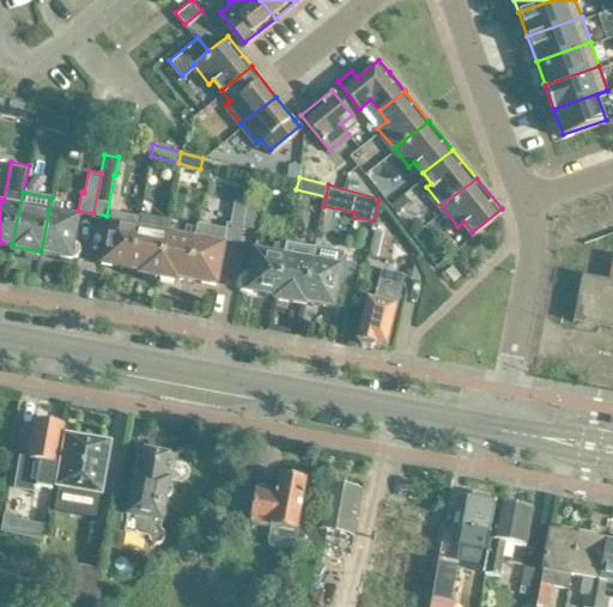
[(395,208),(410,198),(405,192),(390,202),(395,208)]
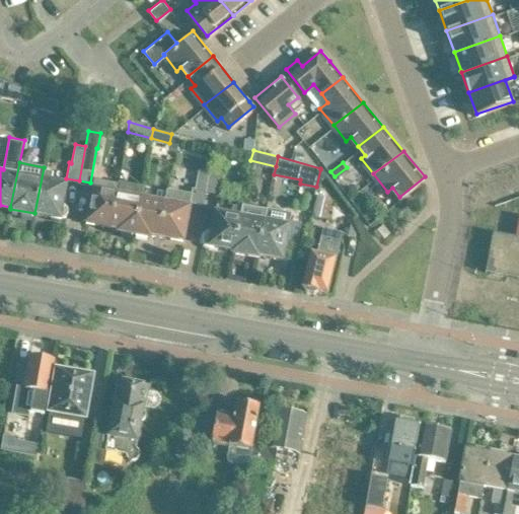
[(54,168),(44,167),(34,213),(35,213),(35,211),(59,216),(61,216),(62,216),(64,215),(65,214),(66,213),(67,212),(67,211),(68,209),(68,208),(68,207),(68,206),(67,204),(67,203),(66,202),(64,201),(63,201),(67,180),(52,177),(54,168)]
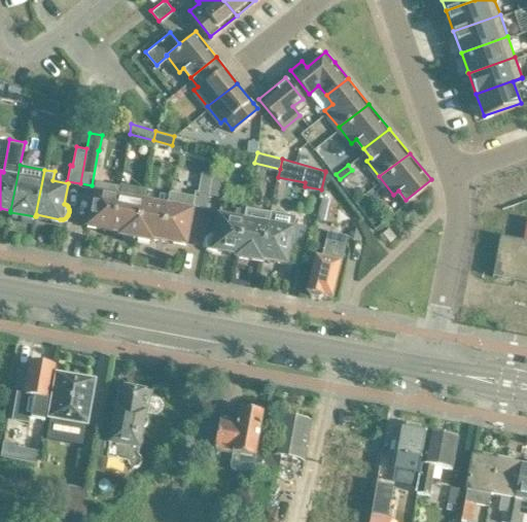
[(206,206),(209,193),(213,172),(202,170),(198,189),(195,188),(194,195),(170,190),(170,193),(162,237),(186,242),(194,204),(206,206)]
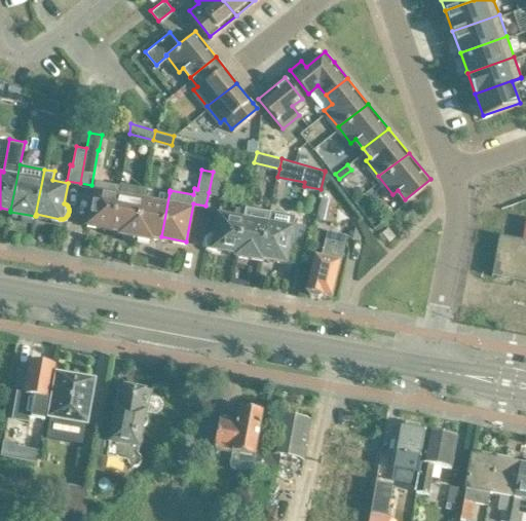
[(220,194),(223,174),(213,172),(209,192),(220,194)]
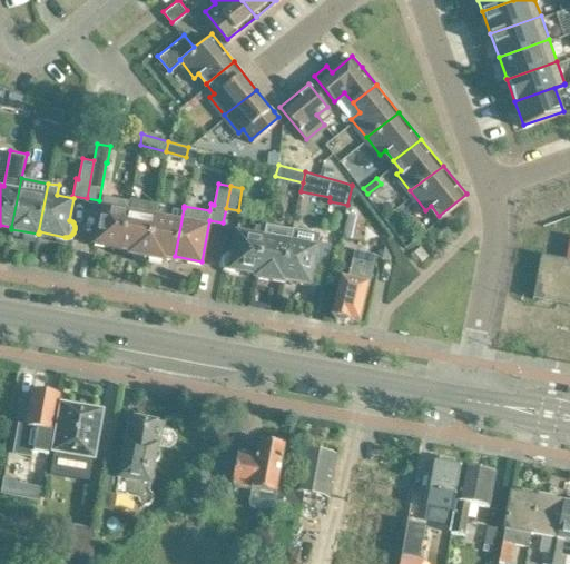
[(121,247),(130,199),(105,195),(102,203),(101,203),(94,241),(121,247)]
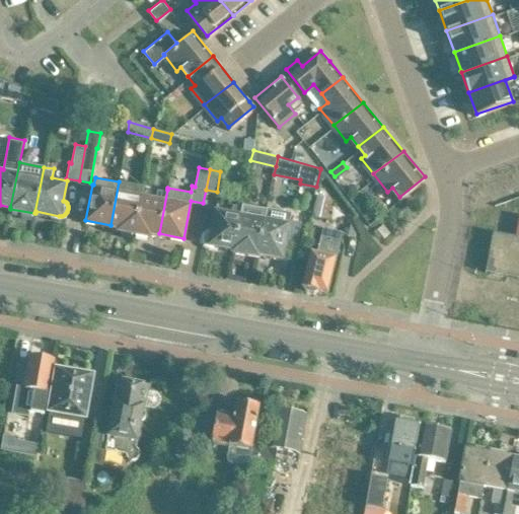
[(134,231),(141,194),(127,191),(128,182),(119,181),(110,225),(119,227),(119,228),(134,231)]
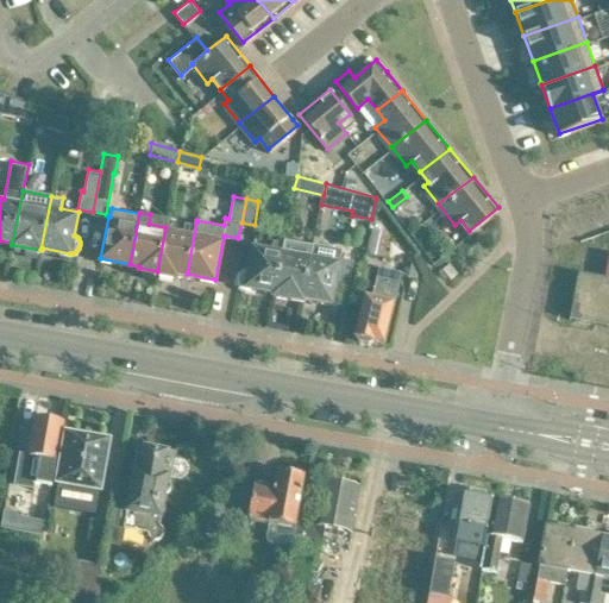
[(187,274),(196,223),(184,220),(182,231),(165,227),(157,271),(176,275),(176,274),(186,275),(187,274)]
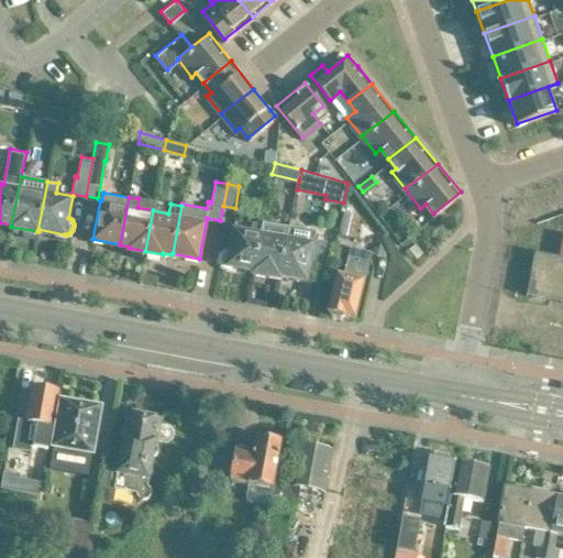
[(253,269),(261,230),(262,222),(253,220),(251,229),(233,225),(229,249),(228,249),(225,249),(224,250),(223,252),(222,253),(221,255),(221,256),(222,259),(222,260),(223,262),(225,263),(227,263),(253,269)]
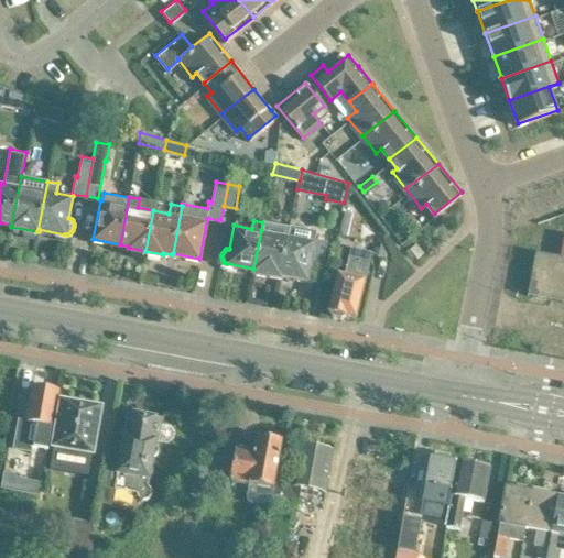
[(281,273),(290,226),(279,223),(277,233),(261,230),(253,269),(253,271),(281,275),(281,273)]
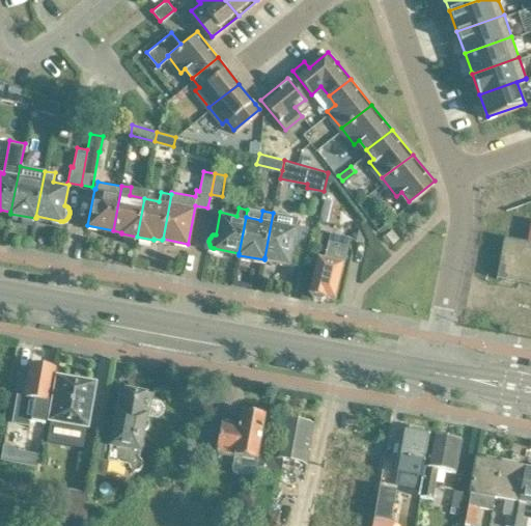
[(296,226),(298,218),(273,213),(264,257),(289,263),(291,263),(292,261),(295,260),(295,258),(296,256),(296,255),(295,253),(294,251),(291,249),(296,226)]
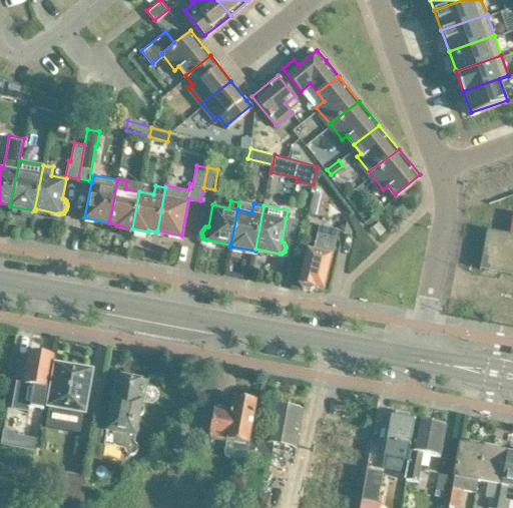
[(512,209),(512,210),(509,230),(488,226),(481,266),(502,271),(512,272),(512,209)]
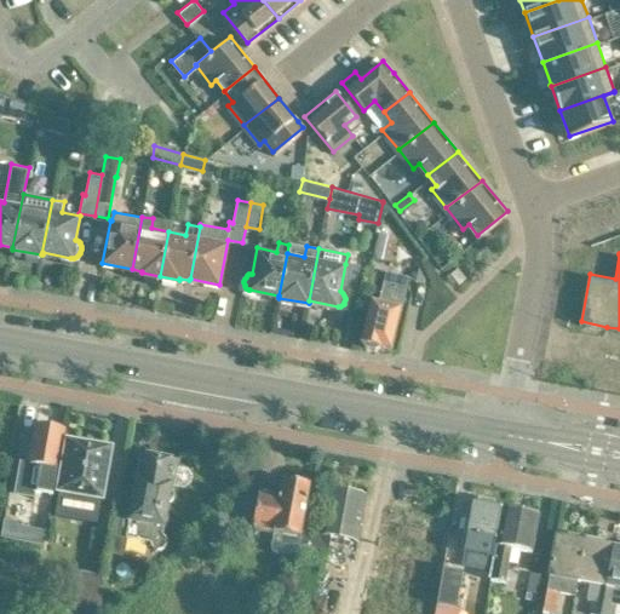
[(361,340),(365,346),(374,349),(379,345),(390,348),(408,275),(384,269),(378,300),(371,298),(359,340),(361,340)]
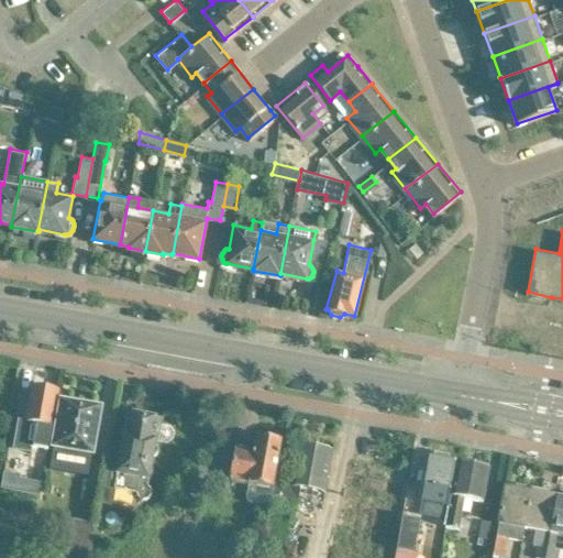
[(35,384),(32,383),(25,418),(19,417),(13,445),(30,448),(30,445),(47,448),(52,423),(54,409),(57,387),(46,385),(44,382),(37,381),(35,384)]
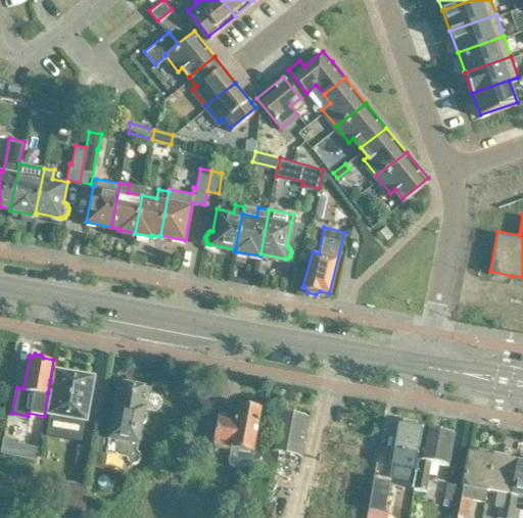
[(49,412),(45,432),(82,438),(86,419),(93,376),(56,370),(49,412)]
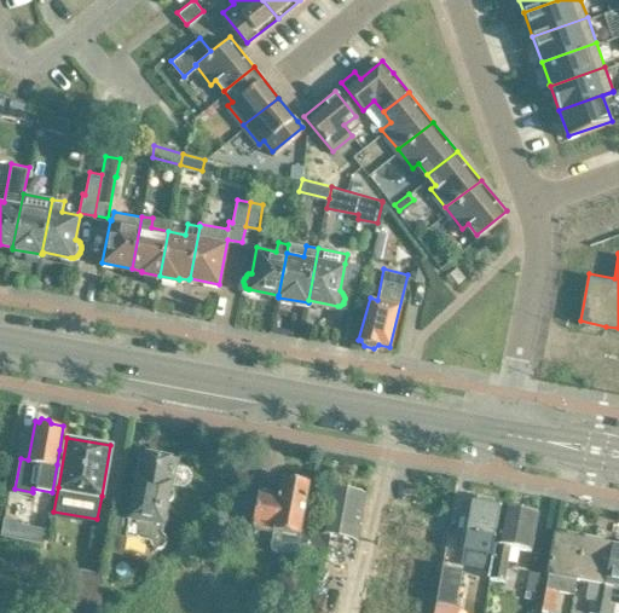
[(175,456),(142,450),(133,492),(120,490),(116,505),(116,504),(111,530),(150,537),(150,538),(152,542),(156,544),(161,544),(165,539),(165,535),(161,531),(160,530),(163,512),(165,512),(167,497),(172,496),(174,492),(173,489),(169,485),(175,456)]
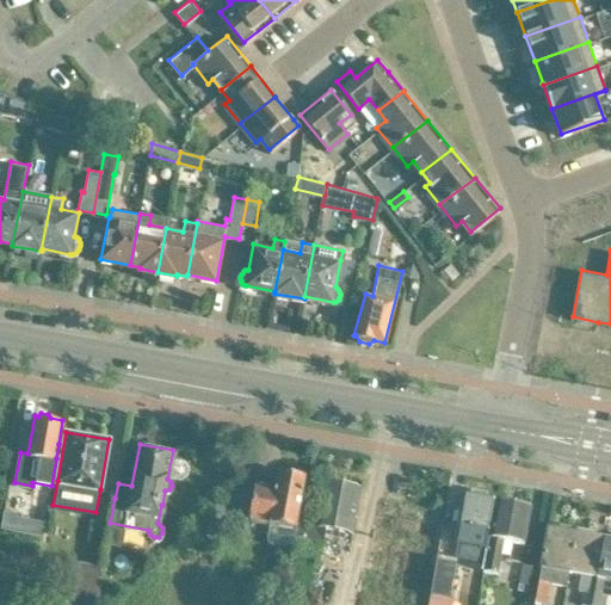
[(295,528),(300,499),(304,475),(301,475),(302,470),(282,467),(281,471),(277,470),(276,474),(266,471),(260,479),(259,485),(254,483),(253,485),(236,482),(201,517),(191,528),(196,531),(205,522),(214,530),(233,510),(248,512),(247,518),(267,522),(295,528)]
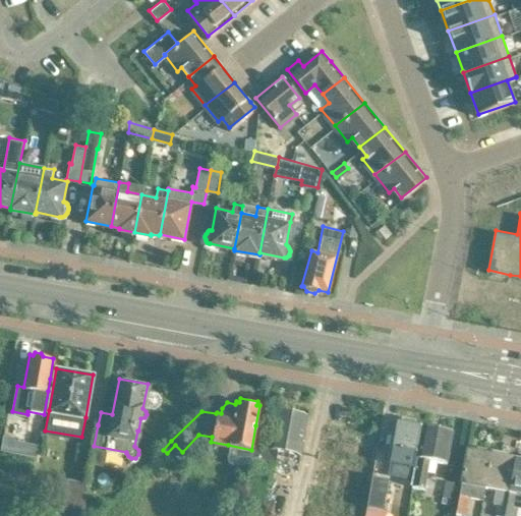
[(277,411),(270,446),(278,448),(299,452),(301,441),(299,440),(304,413),(293,411),(292,414),(288,413),(288,410),(282,409),(279,412),(277,411)]
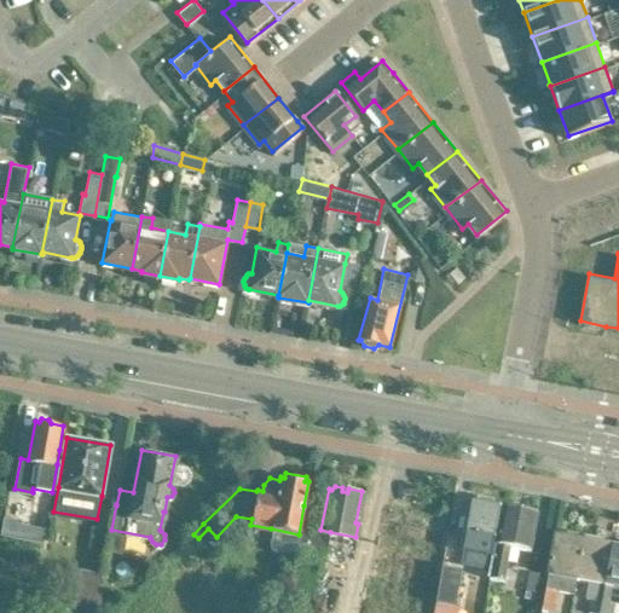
[(462,530),(458,549),(467,550),(466,559),(490,564),(487,576),(489,576),(502,503),(491,502),(492,497),(476,493),(476,498),(468,497),(462,530)]
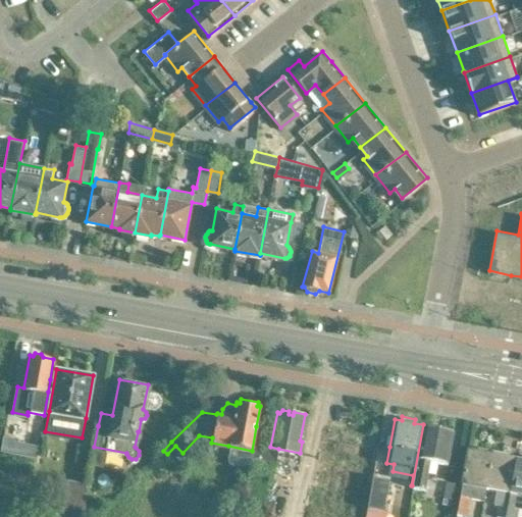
[(454,430),(423,424),(412,485),(425,488),(431,459),(448,463),(454,430)]
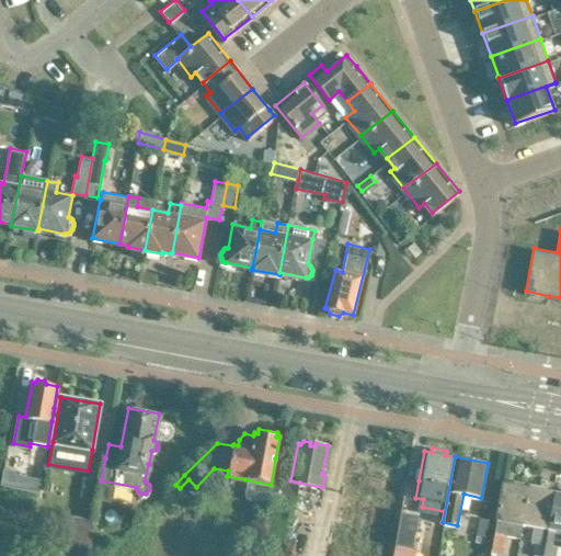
[(25,476),(23,487),(39,490),(42,479),(25,476)]
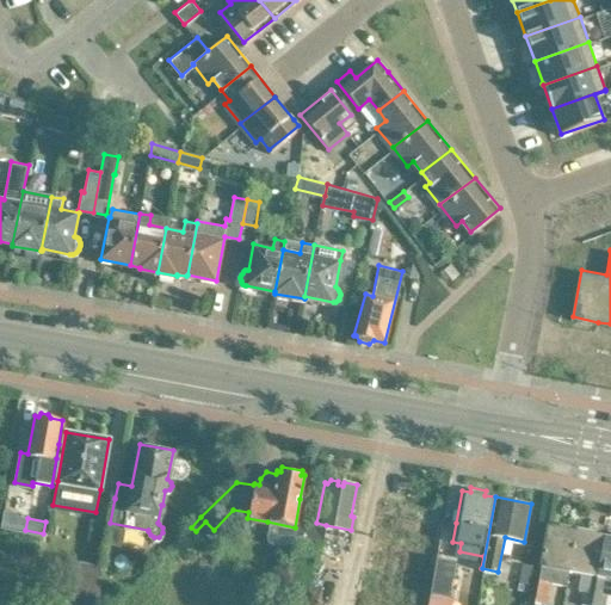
[(298,519),(291,556),(320,561),(326,525),(316,523),(298,519)]
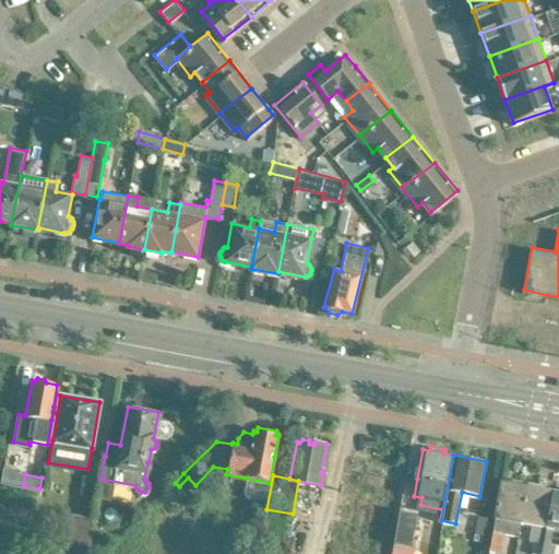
[(520,523),(527,482),(511,479),(510,483),(501,481),(488,549),(498,551),(501,532),(519,535),(522,523),(520,523)]
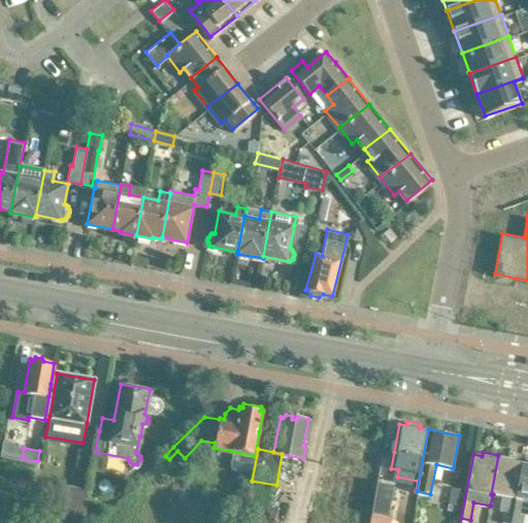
[(514,509),(522,463),(514,462),(515,457),(498,455),(491,494),(493,494),(501,496),(500,509),(504,509),(501,520),(510,522),(514,509)]
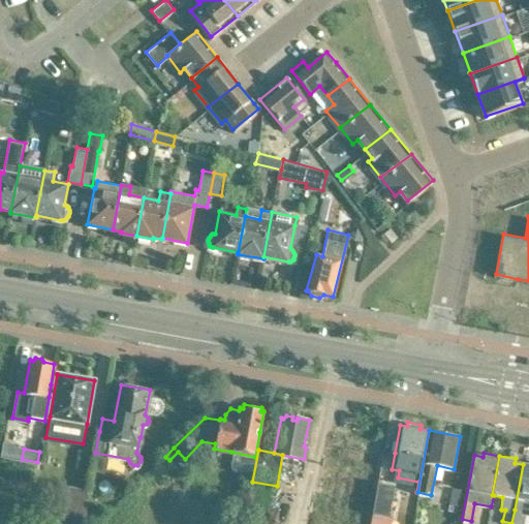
[(528,501),(528,465),(523,464),(515,510),(511,523),(518,523),(521,523),(524,512),(525,512),(527,501),(528,501)]
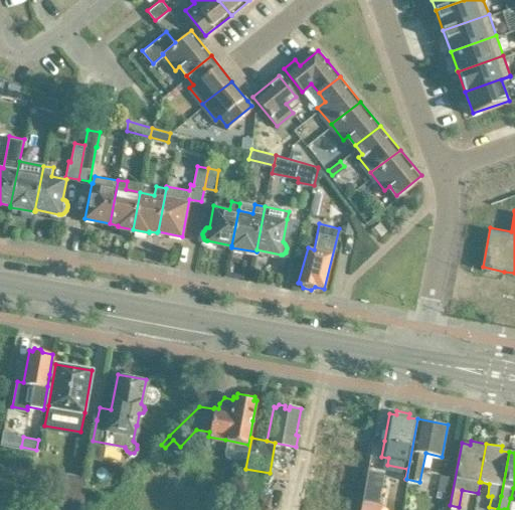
[(366,469),(361,500),(362,500),(360,509),(380,509),(382,503),(376,502),(382,472),(366,469)]
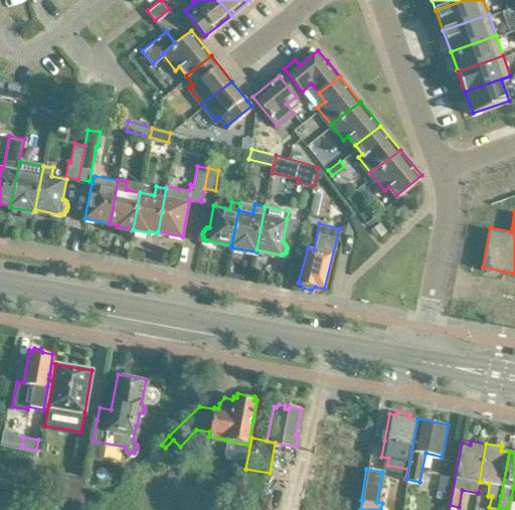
[(449,475),(441,474),(437,490),(446,491),(449,475)]
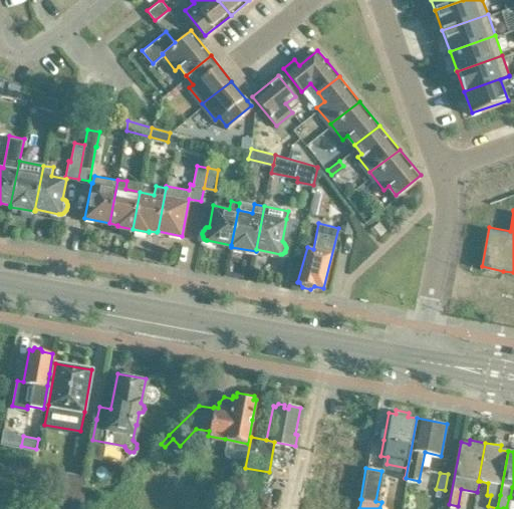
[(96,492),(91,491),(87,494),(86,499),(89,503),(93,503),(97,501),(98,496),(96,492)]
